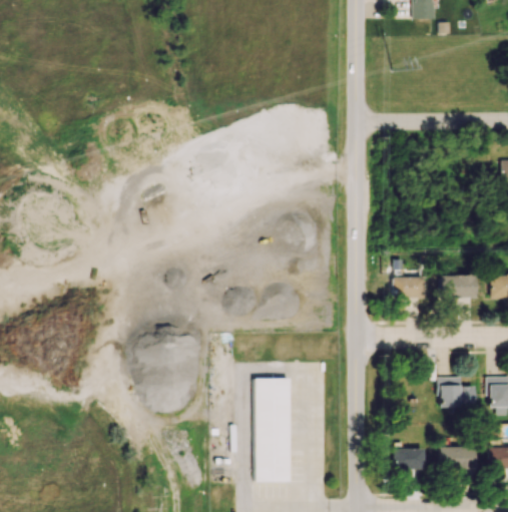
[(415,0),(415,20),(434,20),(433,0),(415,0)]
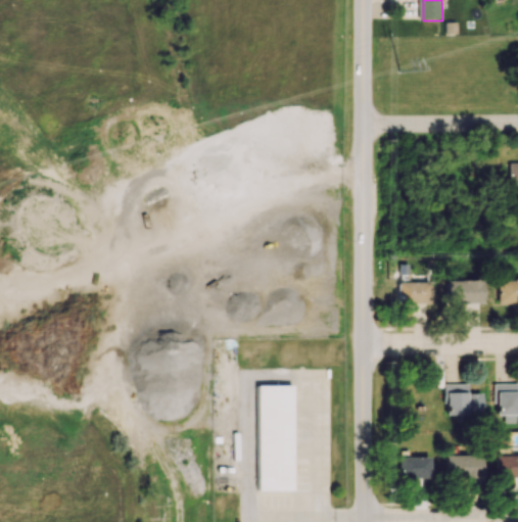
[(517,279),(501,280),(501,304),(517,303),(517,279)]
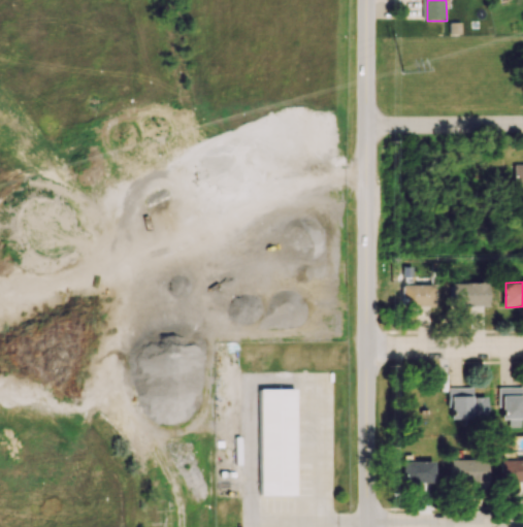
[(490,306),(490,283),(455,284),(455,307),(490,306)]
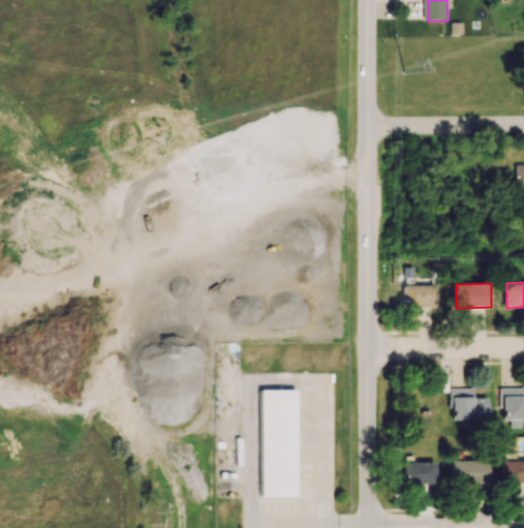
[(438,308),(438,286),(407,286),(407,308),(438,308)]
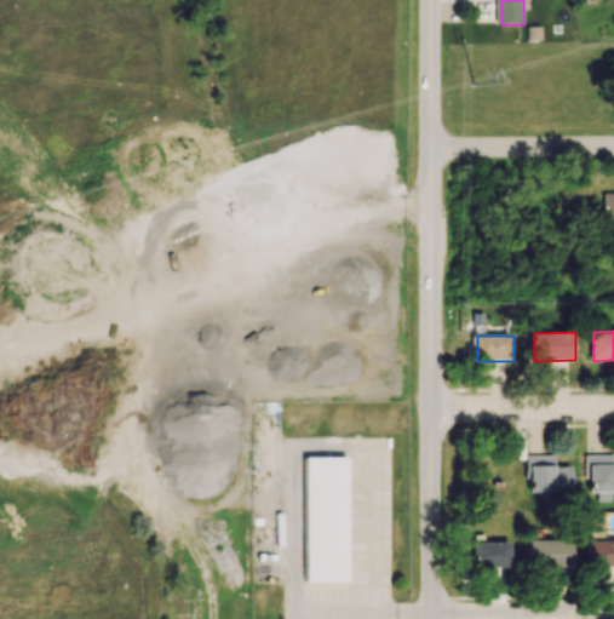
[(351,457),(350,582),(307,582),(309,456),(351,457)]
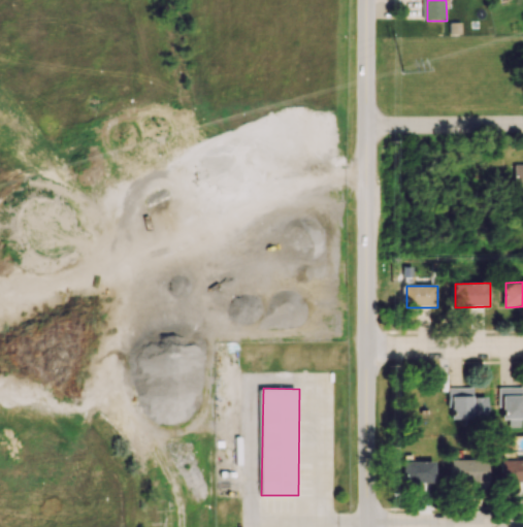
[(490,398),(476,398),(476,389),(453,388),(453,419),(490,420),(490,398)]
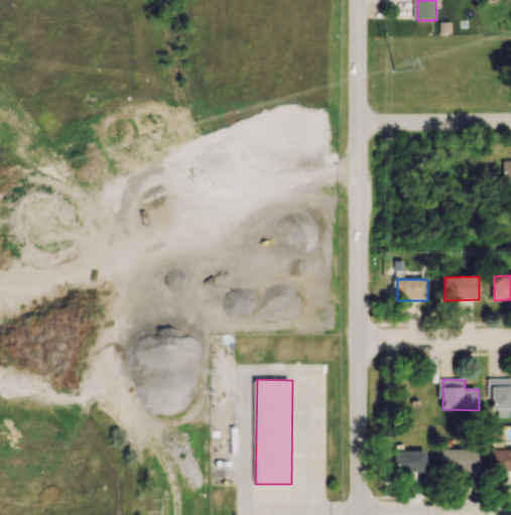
[(510,379),(492,379),(493,410),(510,409),(510,379)]
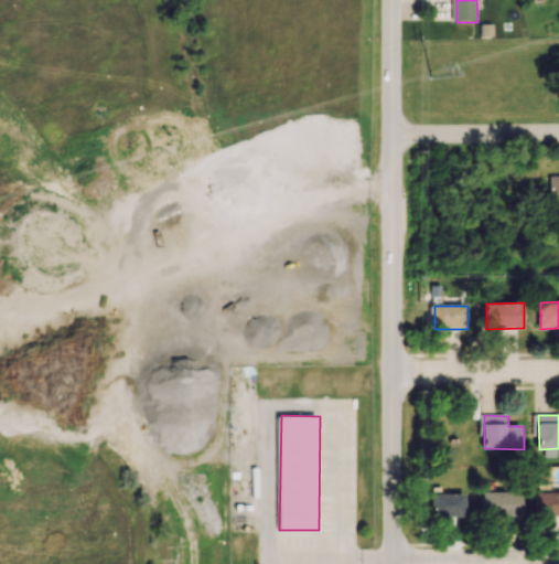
[(558,492),(555,492),(555,485),(534,486),(535,517),(558,515),(558,492)]
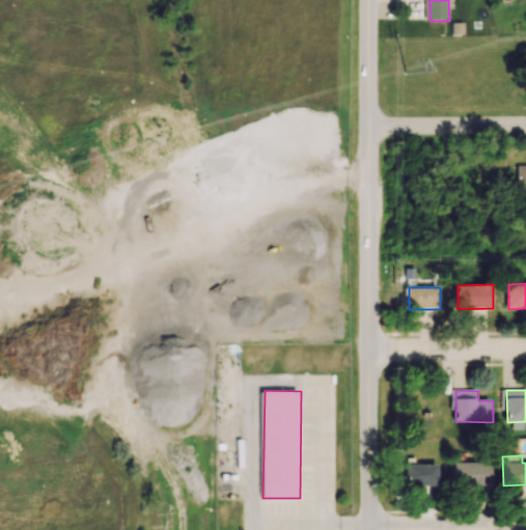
[(492,485),(491,463),(455,464),(457,486),(492,485)]
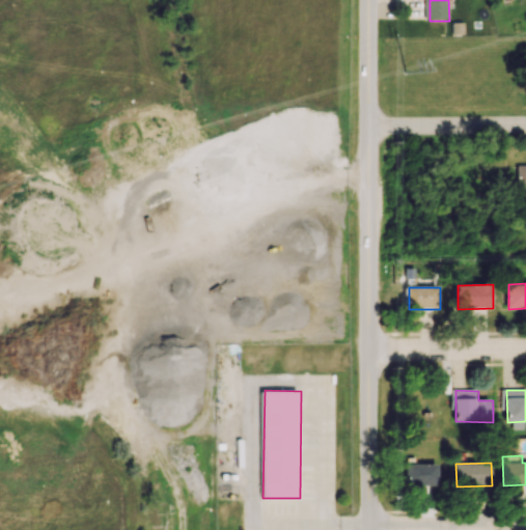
[(440,465),(408,465),(408,487),(440,487),(440,465)]
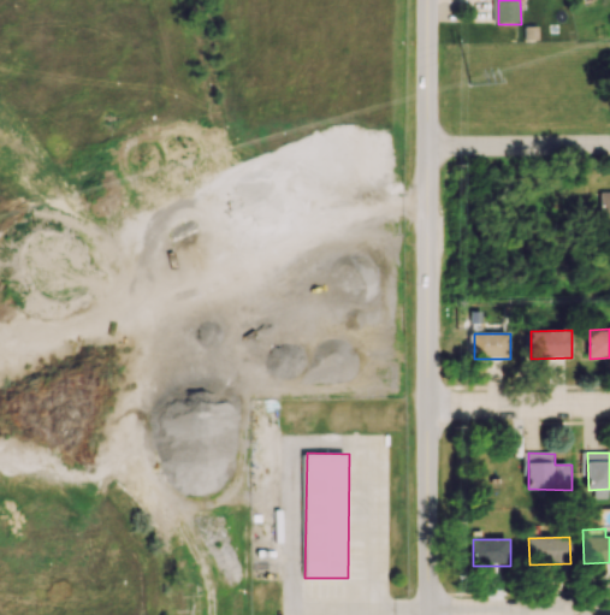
All buildings are outlined.
